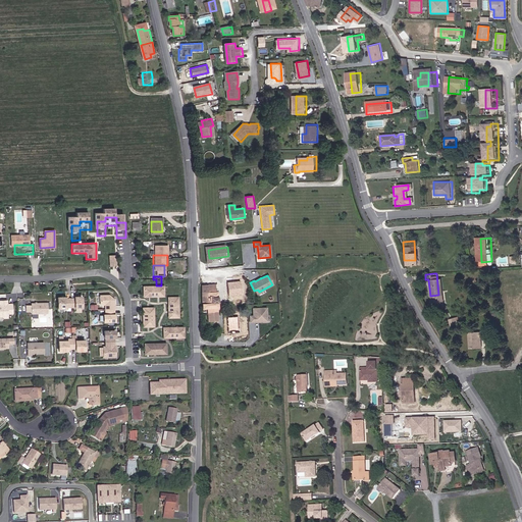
[(221,308),(220,293),(218,293),(217,284),(205,285),(205,309),(209,309),(219,308),(221,308)]
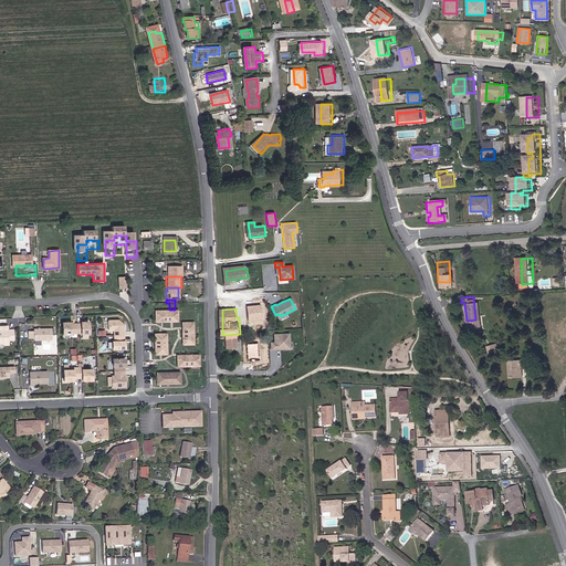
[(177,322),(177,312),(157,312),(157,322),(177,322)]
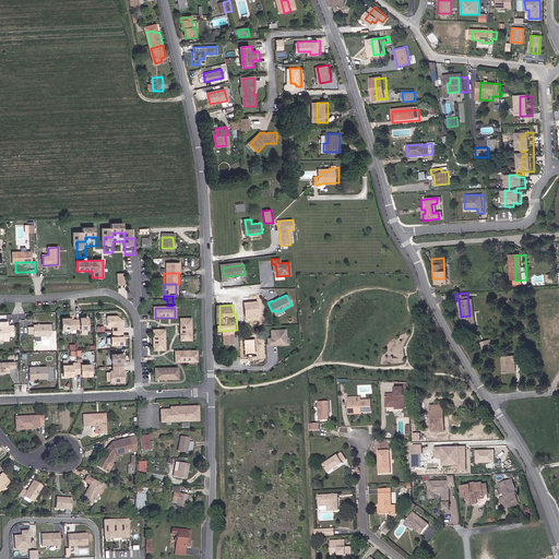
[(191,340),(191,319),(181,319),(181,340),(191,340)]
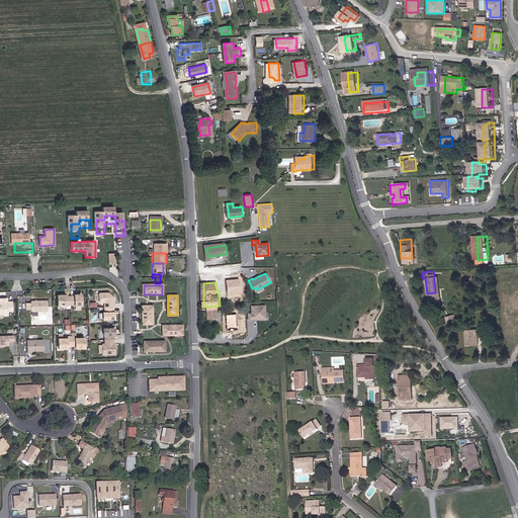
[(113,303),(113,300),(110,296),(101,297),(101,306),(106,306),(106,312),(114,312),(114,308),(114,303),(113,303)]
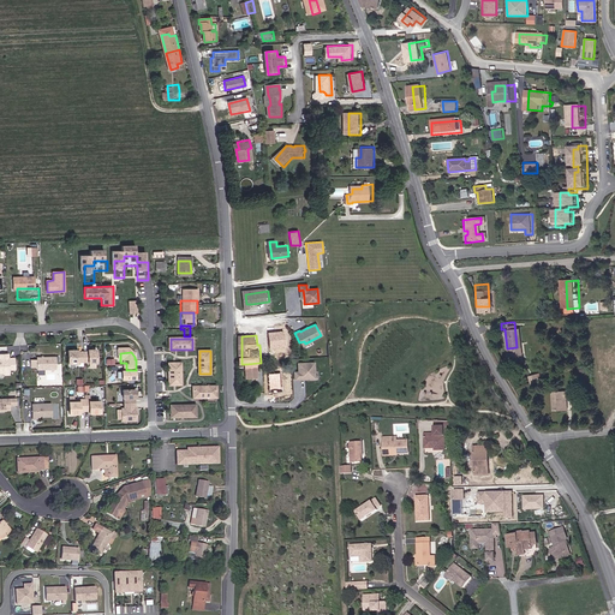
[(85,365),(85,354),(79,354),(79,353),(70,353),(70,366),(79,366),(79,365),(85,365)]
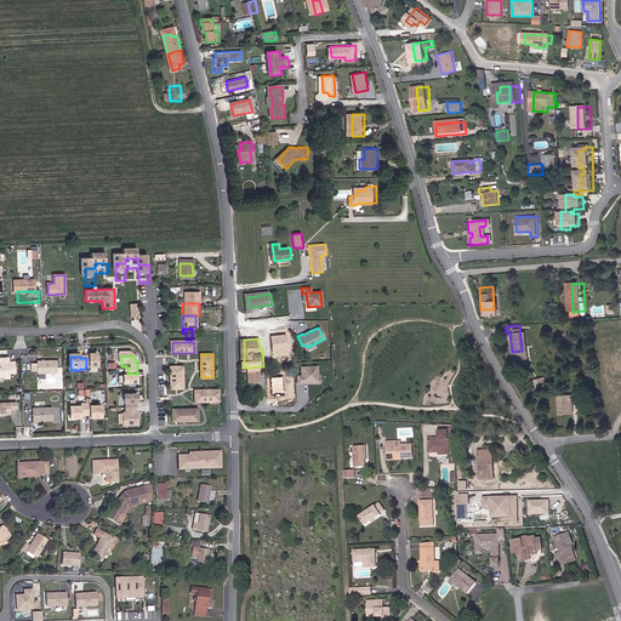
[(100,370),(100,357),(91,357),(91,358),(86,358),(86,369),(91,369),(91,370),(100,370)]
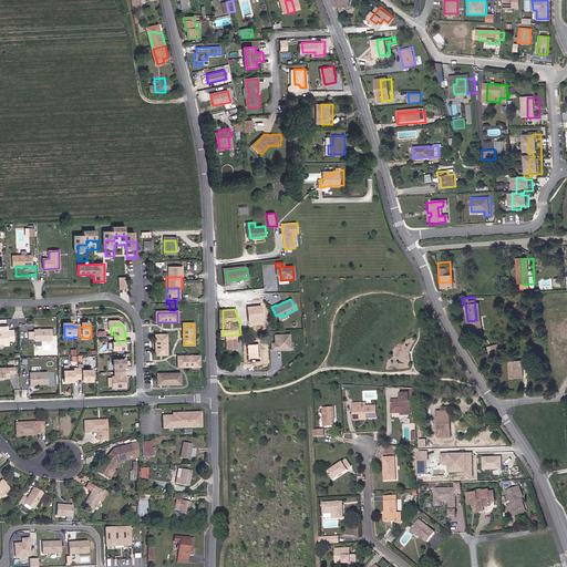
[(16,341),(14,331),(10,331),(9,328),(1,328),(1,331),(1,333),(0,332),(0,344),(3,344),(6,342),(10,342),(16,341)]
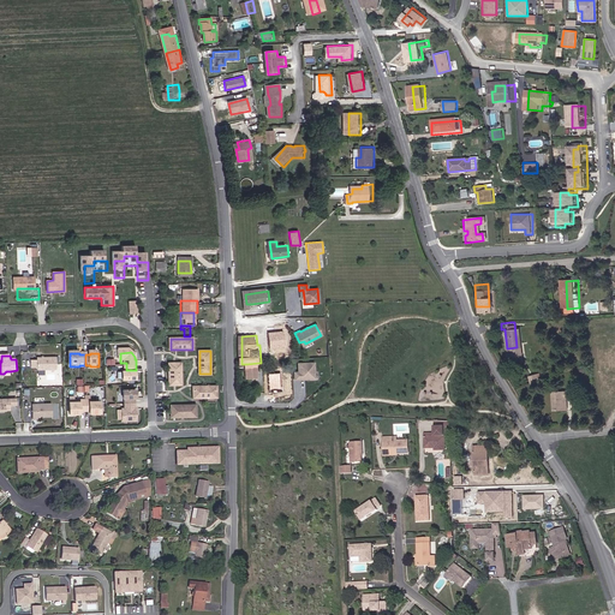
[(60,366),(60,359),(39,359),(39,362),(33,362),(33,370),(39,370),(39,372),(58,372),(58,366),(60,366)]
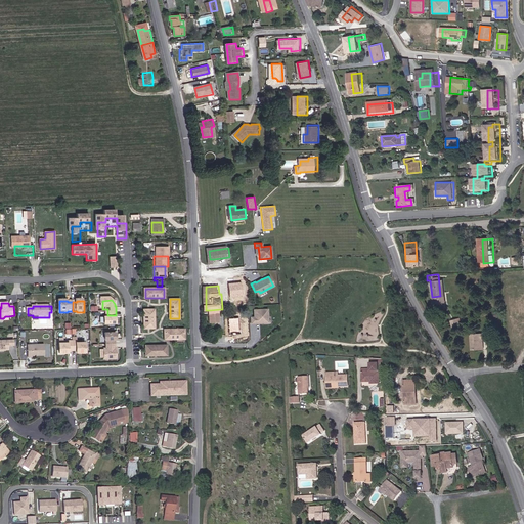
[(253,309),(253,316),(250,316),(251,324),(268,323),(268,308),(253,309)]
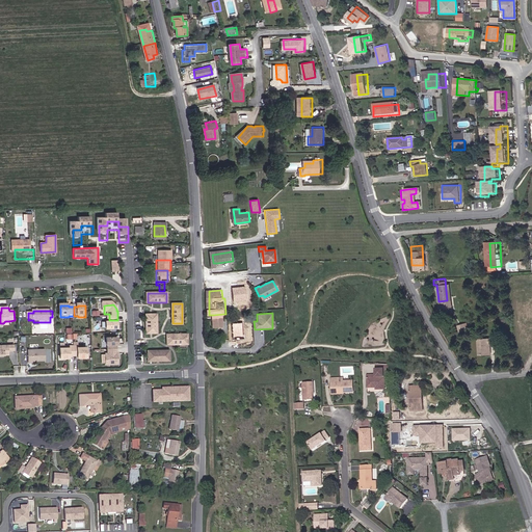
[(223,314),(213,315),(214,328),(224,328),(223,314)]
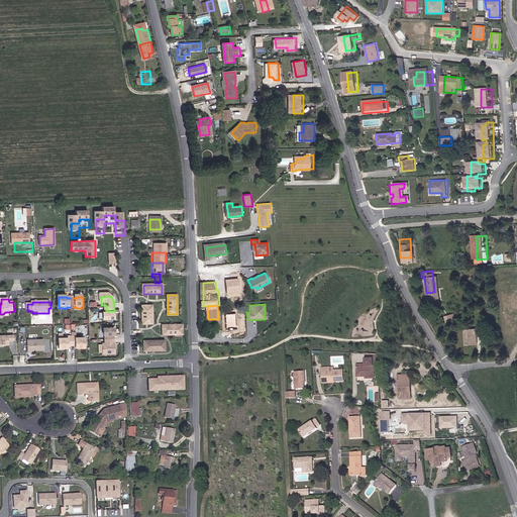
[(151,324),(151,306),(141,306),(141,324),(151,324)]
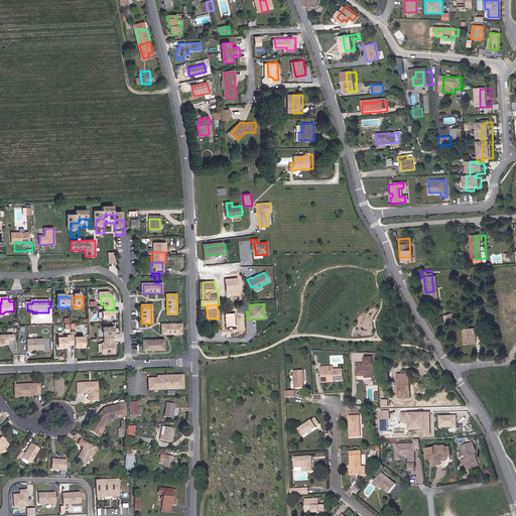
[(115,321),(115,314),(114,314),(114,310),(106,310),(106,314),(104,314),(104,321),(115,321)]
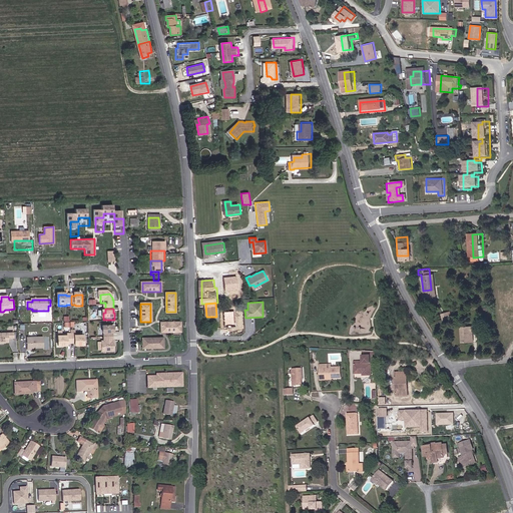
[(473,319),(461,319),(461,335),(473,335),(473,324),(473,319)]
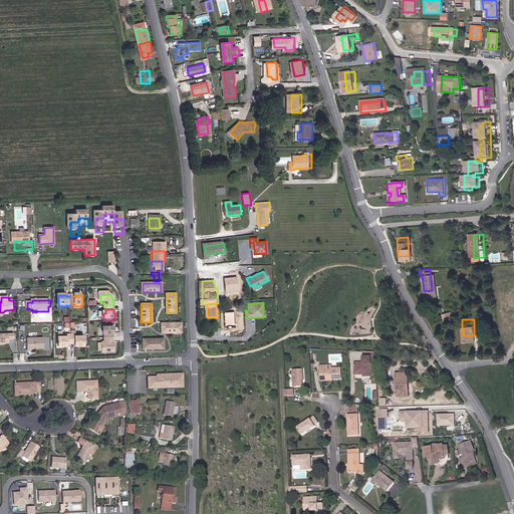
[(181,332),(181,323),(162,322),(162,331),(181,332)]
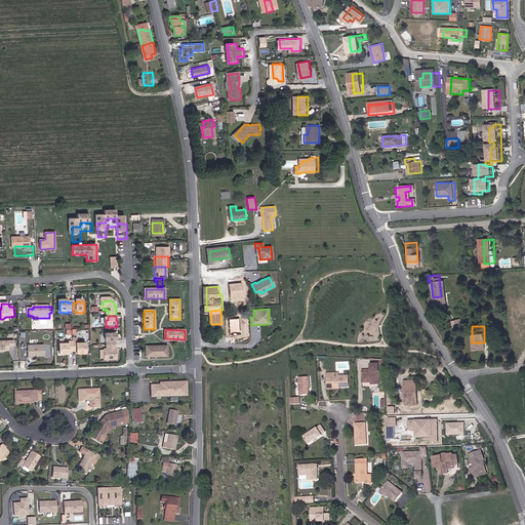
[(116,344),(116,336),(106,336),(106,344),(107,344),(107,348),(115,348),(115,344),(116,344)]
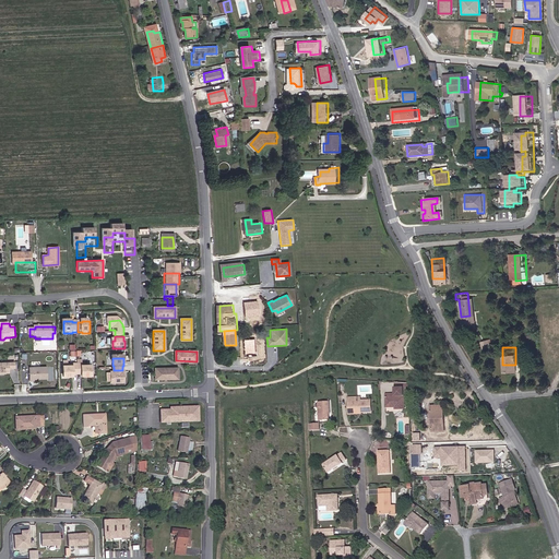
[(9,369),(9,364),(0,363),(0,373),(9,373),(9,369)]
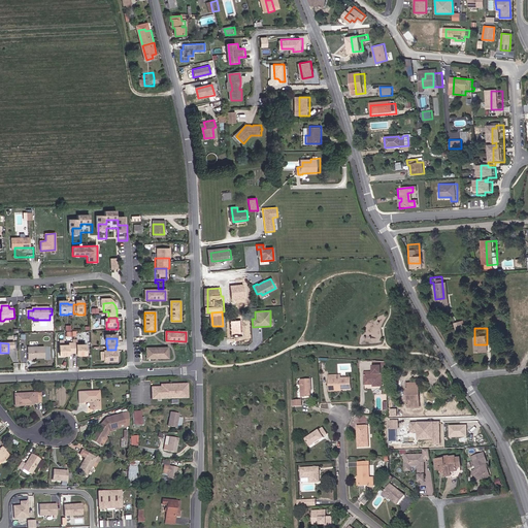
[(73,355),(73,345),(69,345),(69,348),(60,348),(60,358),(69,358),(69,355),(73,355)]
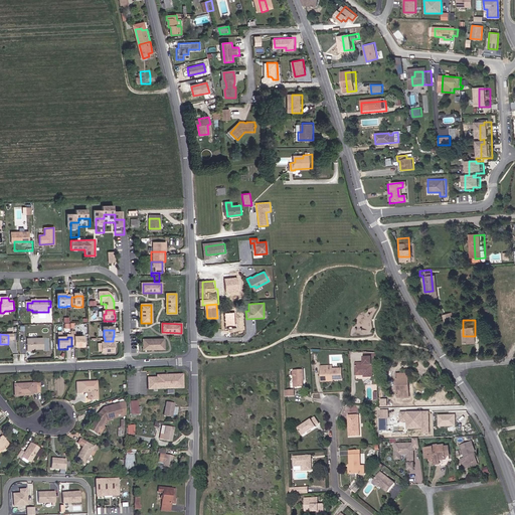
[(83,349),(83,339),(75,339),(75,337),(71,337),(71,346),(74,346),(74,349),(83,349)]
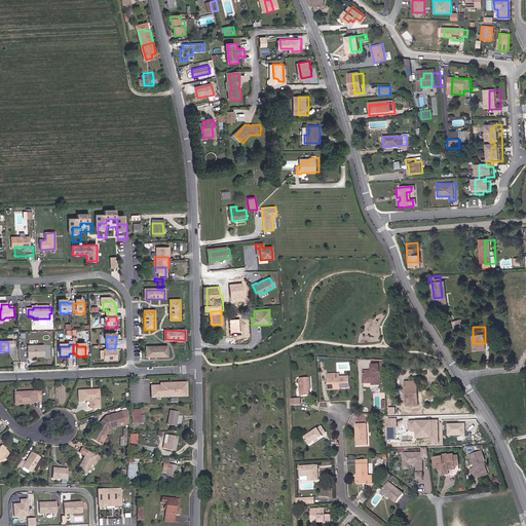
[(164,355),(165,346),(146,346),(146,357),(152,357),(152,354),(164,355)]
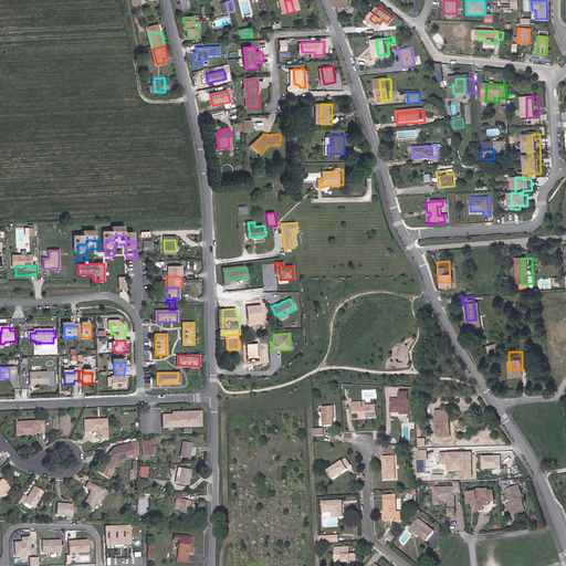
[(180,385),(180,374),(178,373),(177,383),(164,381),(164,384),(180,385)]
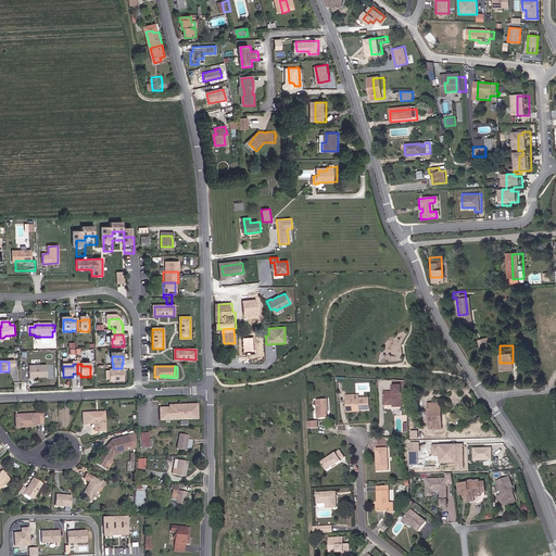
[(47,378),(47,367),(29,368),(29,380),(34,380),(34,378),(47,378)]
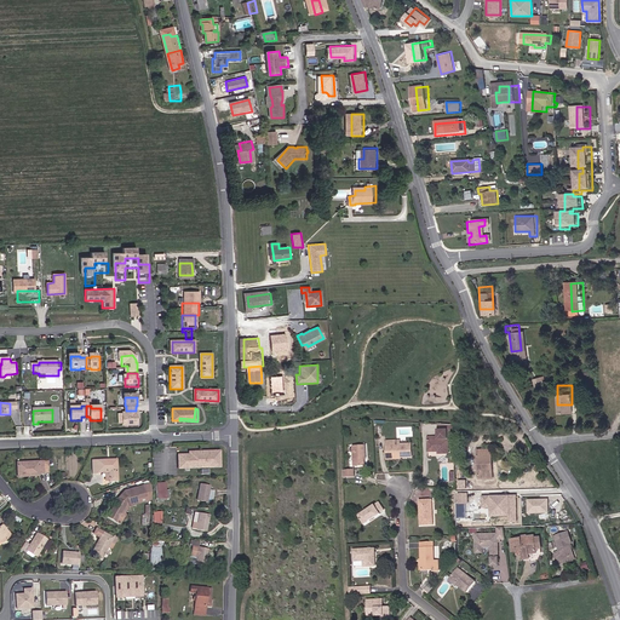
[(137,429),(137,417),(136,417),(136,411),(126,411),(126,415),(124,415),(124,418),(124,428),(124,429),(137,429)]
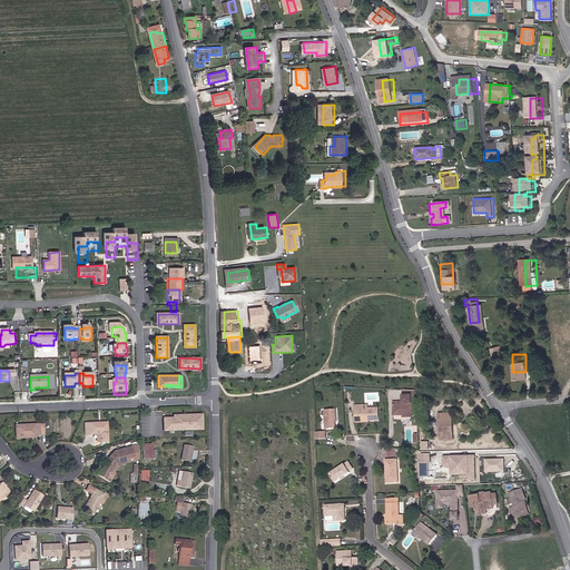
[(420,392),(405,391),(405,403),(396,403),(396,416),(404,416),(404,419),(413,419),(414,406),(411,406),(411,400),(414,400),(420,400),(420,392)]
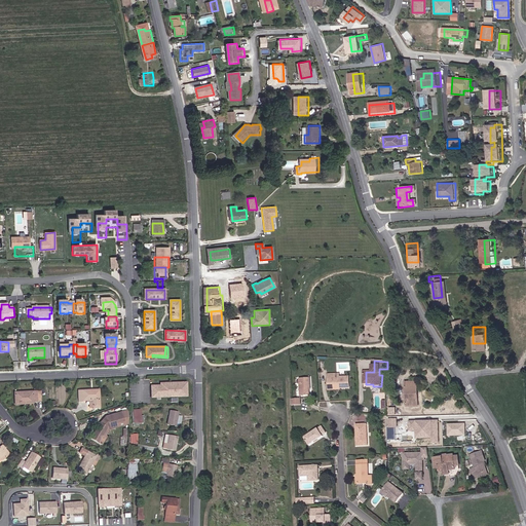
[(307,378),(309,378),(308,367),(296,368),(298,387),(308,386),(307,378)]
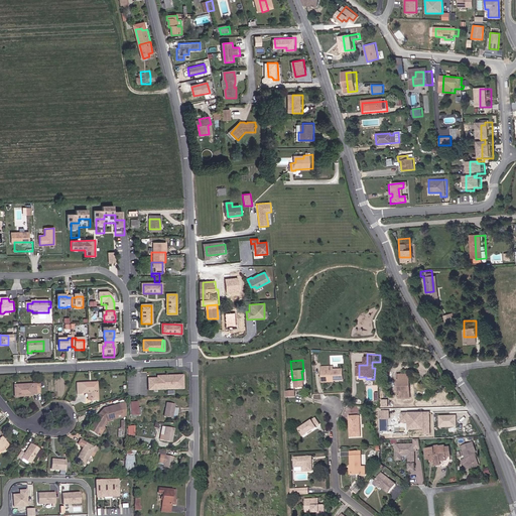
[(329,382),(346,381),(345,367),(324,368),(324,372),(328,372),(329,382)]
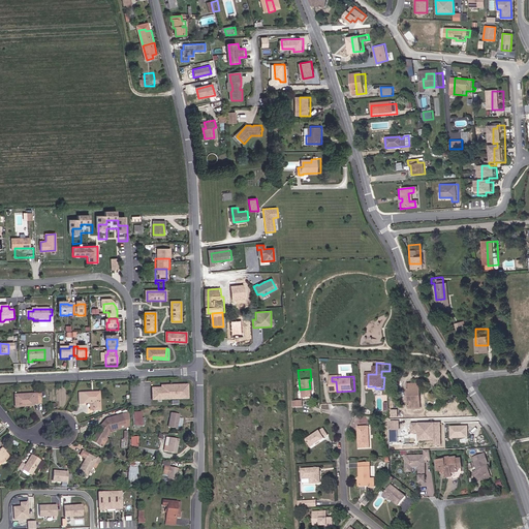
[(412,406),(423,406),(423,383),(412,383),(412,406)]
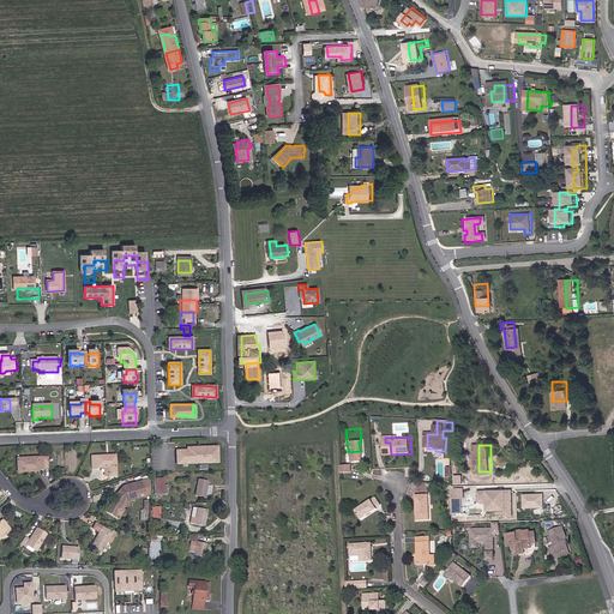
[(175,464),(217,463),(216,446),(185,447),(185,450),(175,450),(175,464)]
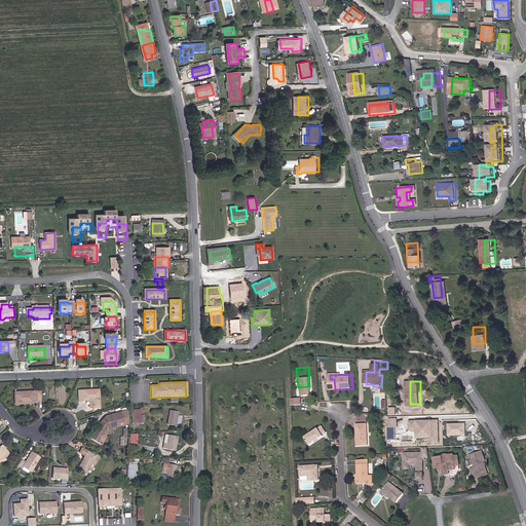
[(96,402),(102,402),(102,390),(77,390),(77,398),(79,400),(96,400),(96,402)]
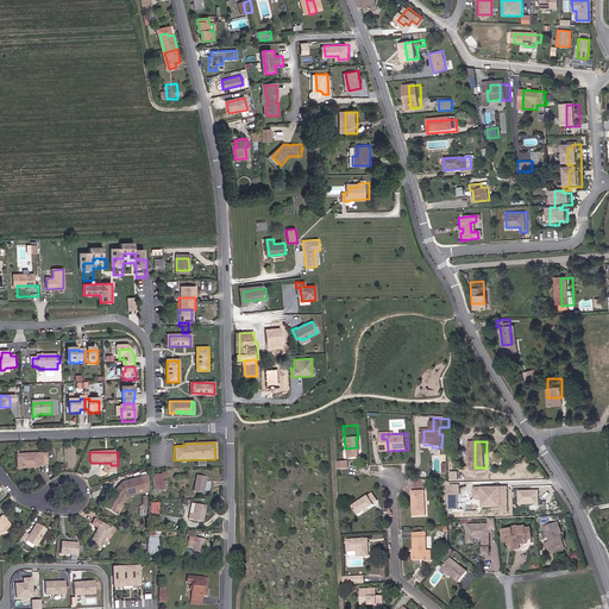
[(20,464),(45,464),(45,453),(20,453),(20,464)]
